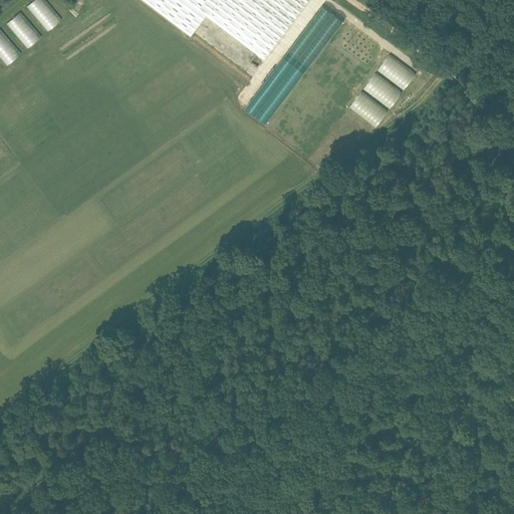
[(44,0),(33,0),(26,7),(48,31),(61,19),(44,0)]
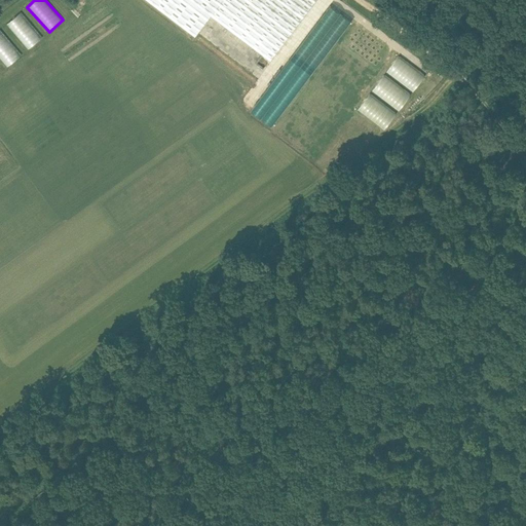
[(315,0),(148,0),(195,35),(211,14),(271,60),(312,5),(315,0)]
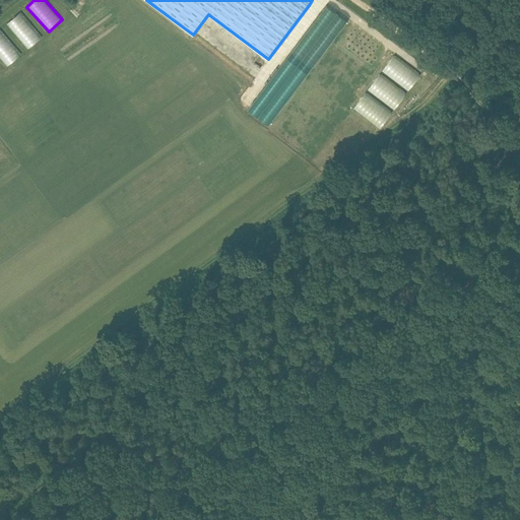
[(20,12),(6,24),(27,49),(42,37),(20,12)]
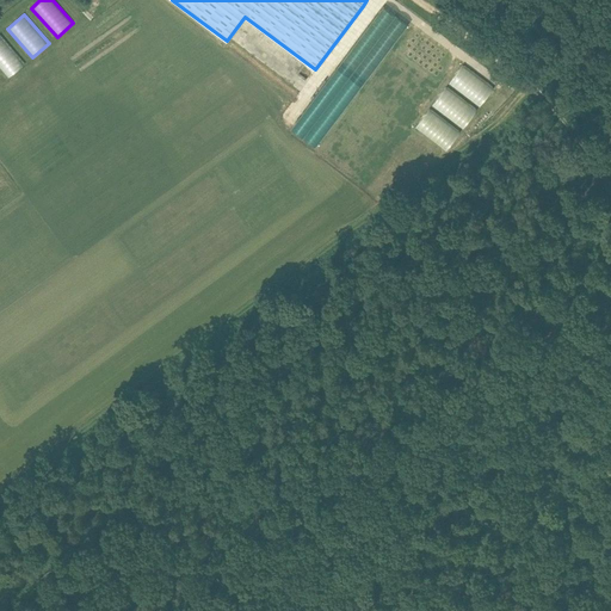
[(0,34),(0,68),(7,78),(25,63),(0,34)]
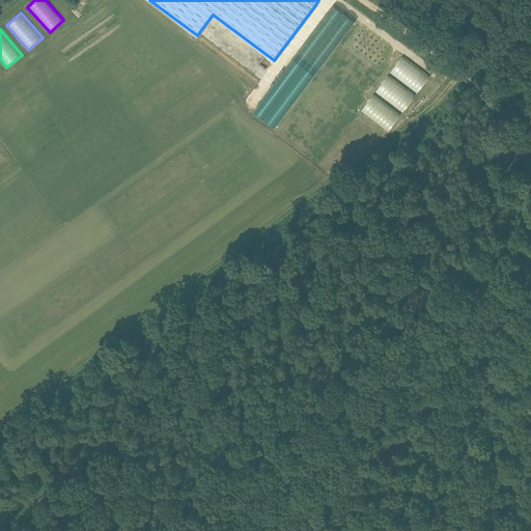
[(310,34),(256,113),(275,126),(279,118),(273,114),(276,109),(285,115),(315,71),(309,66),(311,63),(313,64),(318,55),(312,51),(315,45),(312,43),(316,37),(310,34)]
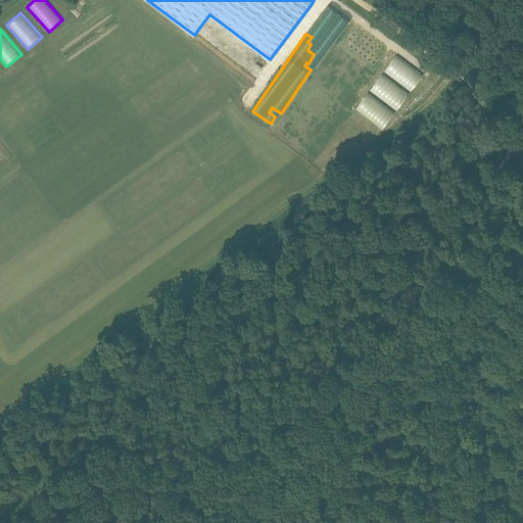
[(395,55),(384,72),(413,91),(424,74),(395,55)]
